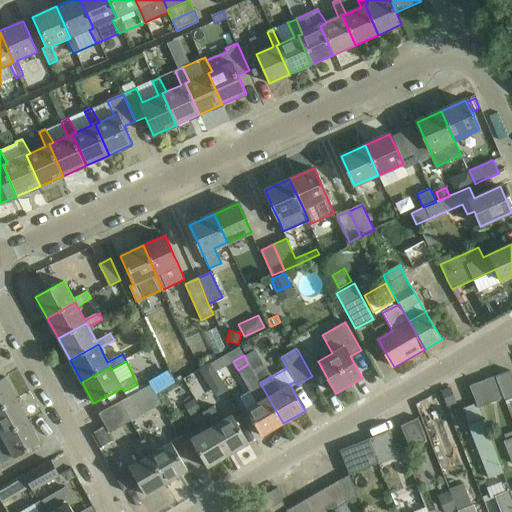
[(211,363),(201,369),(205,376),(210,378),(217,374),(211,363)]
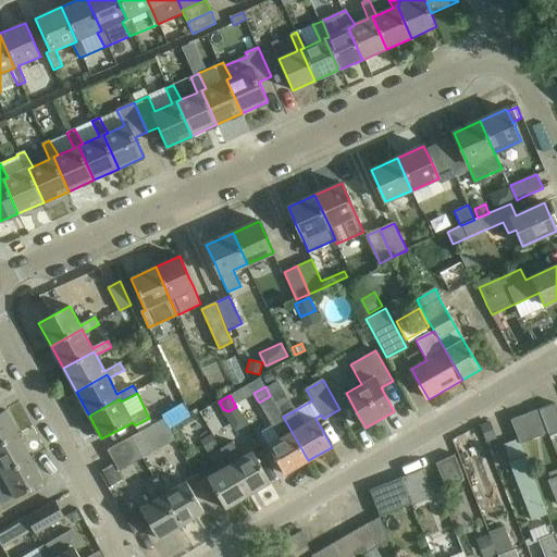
[(285,474),(308,460),(283,417),(276,406),(273,401),(270,396),(259,403),(280,438),(268,446),(285,474)]
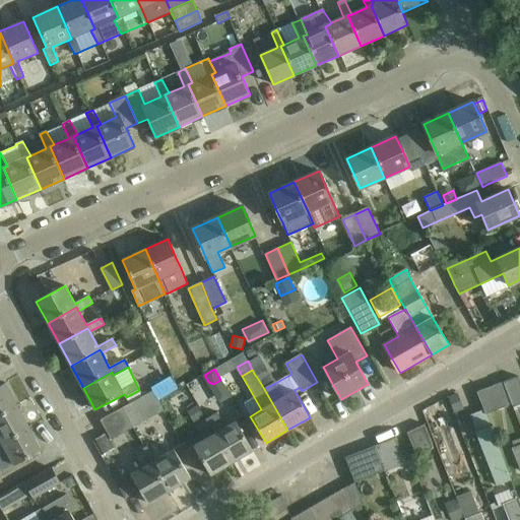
[(269,373),(258,379),(264,389),(275,383),(269,373)]
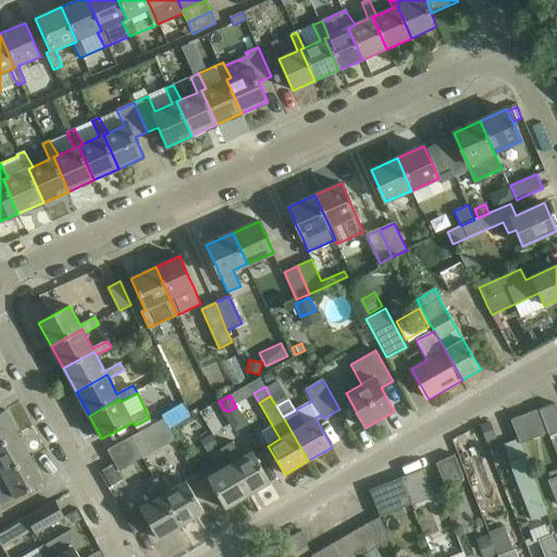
[(509,416),(516,436),(545,426),(547,434),(556,431),(556,410),(554,400),(509,416)]
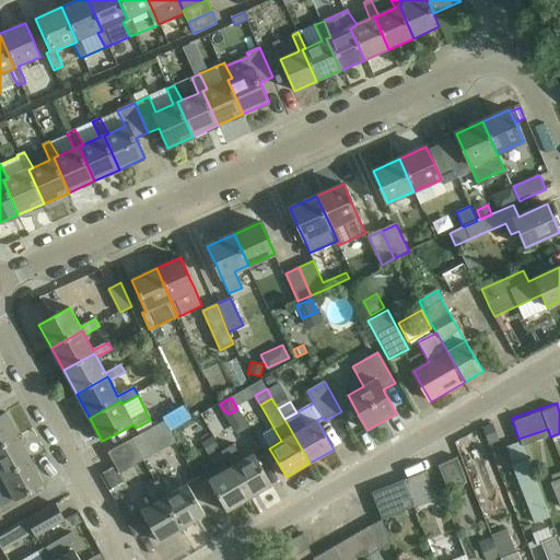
[(184,406),(163,418),(164,421),(170,432),(190,420),(184,406)]
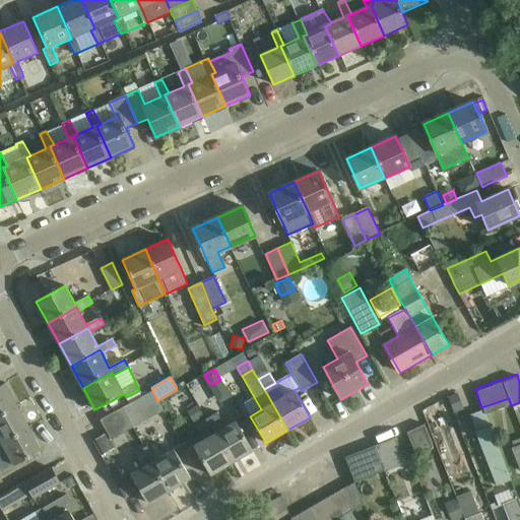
[(0,414),(17,405),(5,383),(0,385),(0,414)]
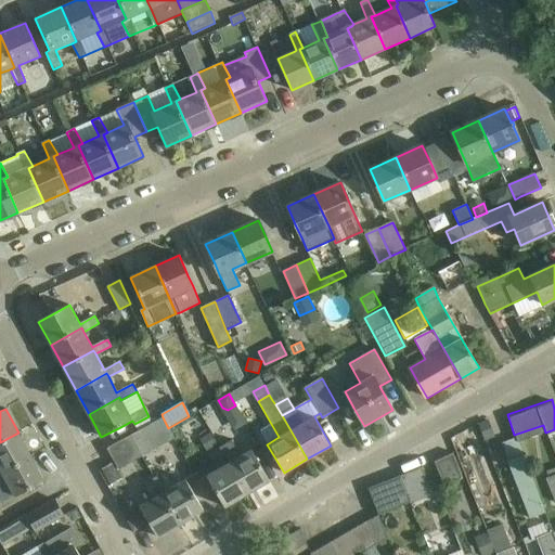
[(163,417),(140,430),(132,435),(143,455),(152,451),(175,438),(168,428),(163,417)]
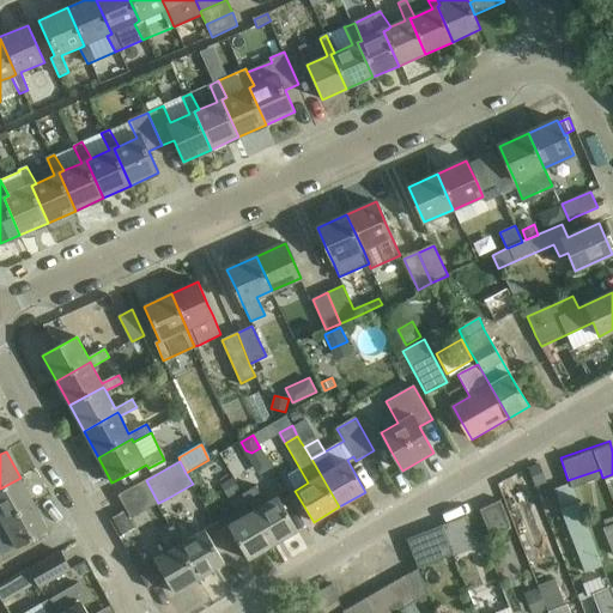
[(35,504),(20,478),(0,489),(0,515),(2,521),(35,504)]
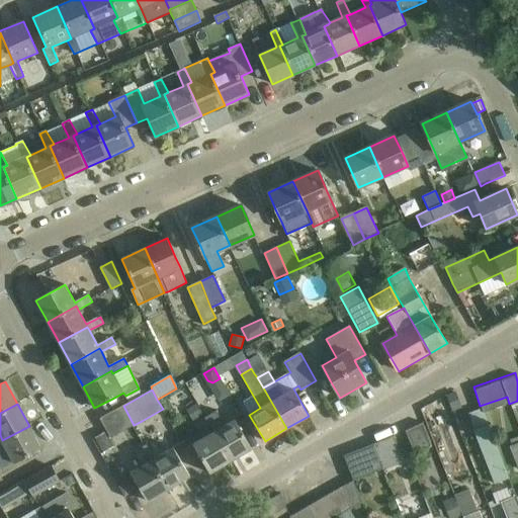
[(196,405),(187,410),(193,420),(202,415),(196,405)]
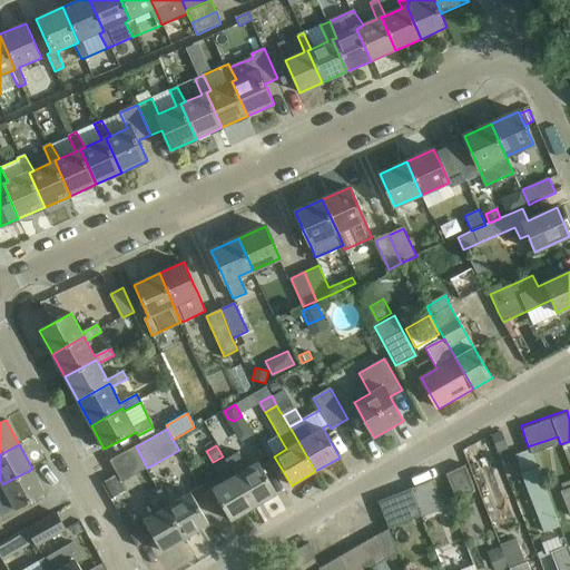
[(147,468),(136,446),(110,460),(123,482),(147,468)]
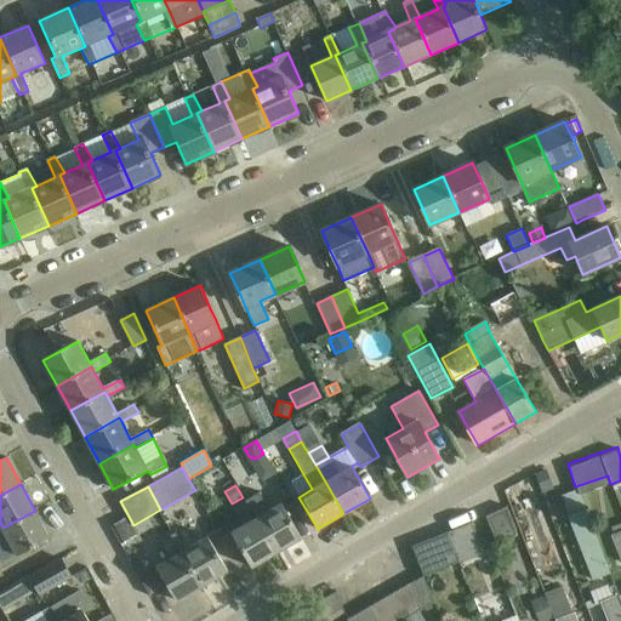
[(587,582),(605,576),(579,486),(560,493),(587,582)]
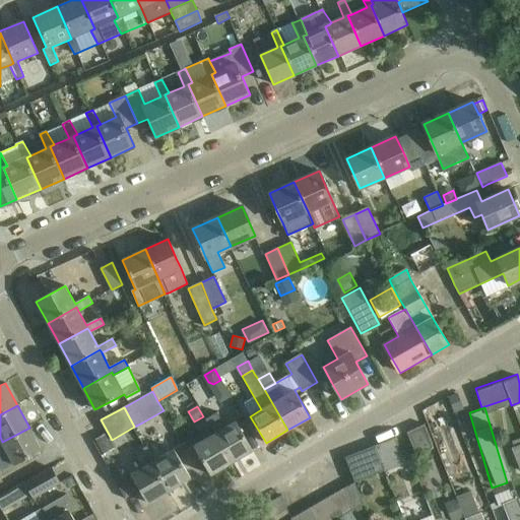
[(217,412),(206,418),(232,463),(253,451),(243,433),(236,420),(225,427),(217,412)]
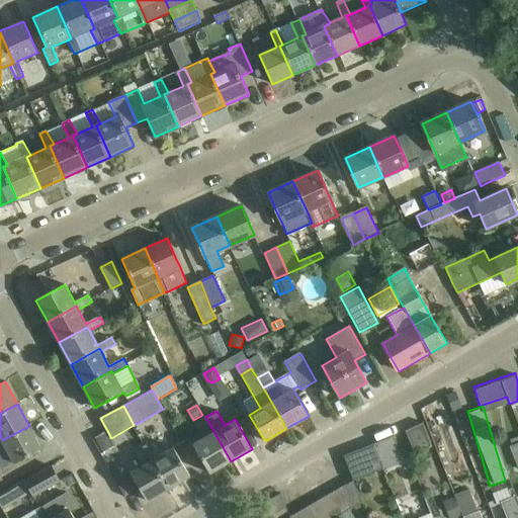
[(210,473),(231,461),(205,417),(198,421),(206,435),(192,444),(210,473)]
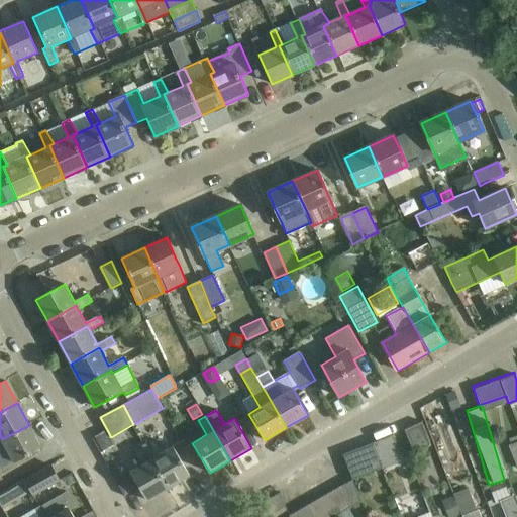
[(402,427),(409,448),(427,442),(420,421),(402,427)]
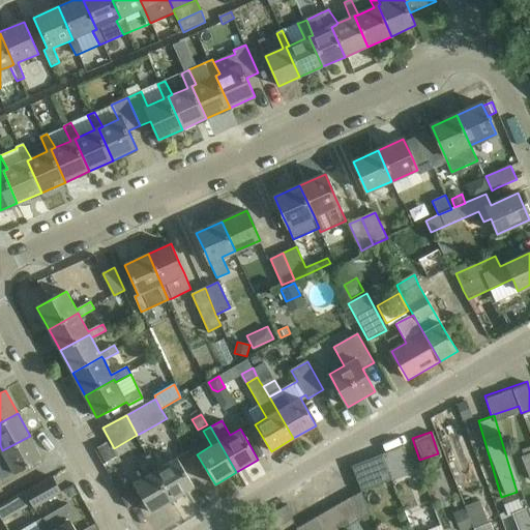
[(42,459),(30,436),(2,450),(16,474),(42,459)]
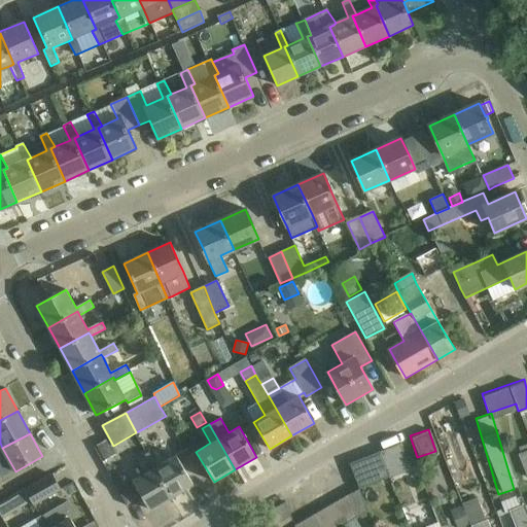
[(401,440),(349,462),(360,488),(413,465),(401,440)]
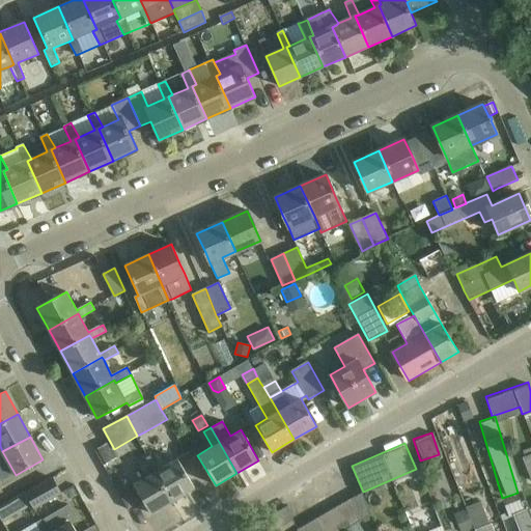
[(99,449),(107,463),(115,458),(108,445),(99,449)]
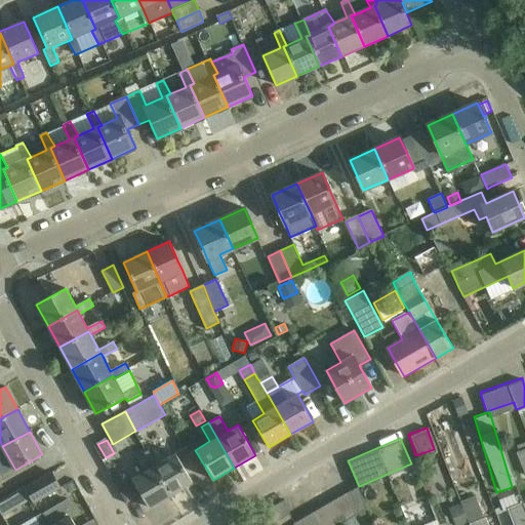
[(524,442),(514,445),(521,473),(524,471),(524,442)]
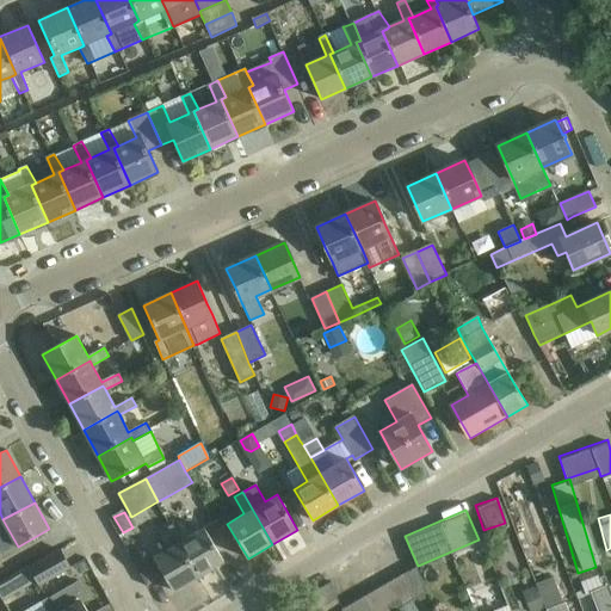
[(173,591),(199,575),(180,542),(183,541),(173,525),(158,534),(167,550),(154,557),(173,591)]
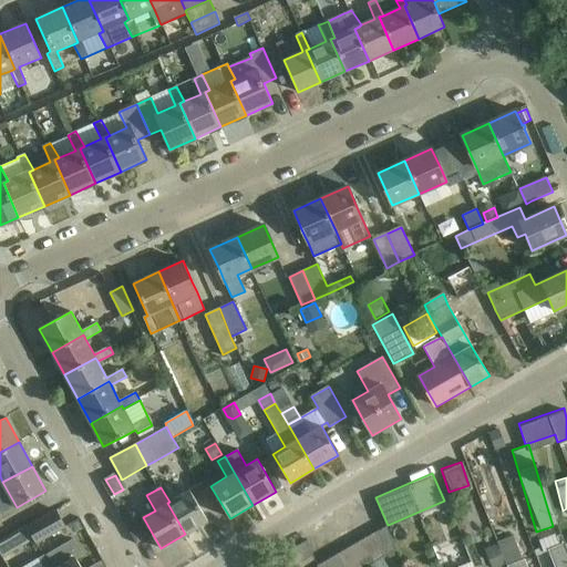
[(167,503),(185,534),(208,522),(189,490),(169,502),(167,503)]
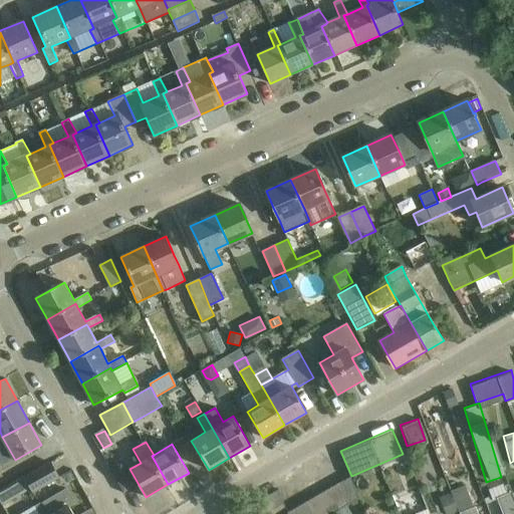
[(33,493),(42,488),(59,478),(50,463),(33,473),(25,477),(33,493)]
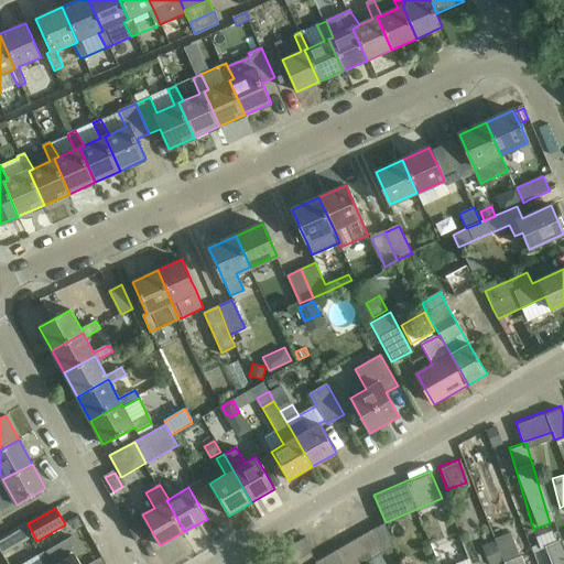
[(313,563),(387,563),(380,548),(392,543),(384,527),(311,557),(313,563)]
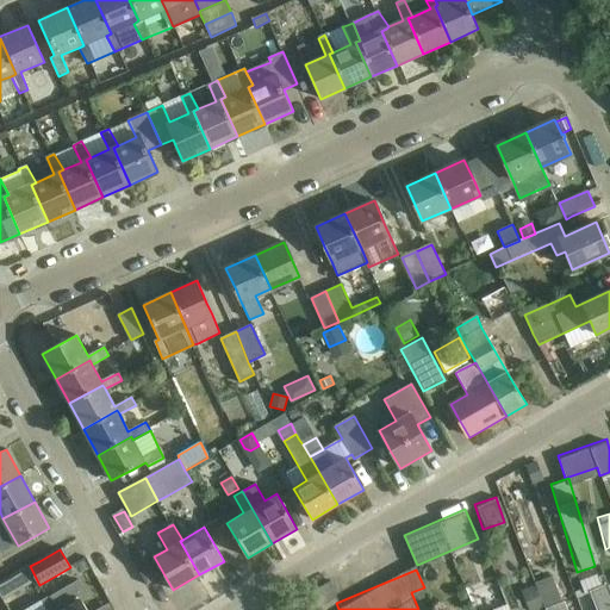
[(582,579),(592,609),(607,609),(609,609),(609,582),(603,585),(598,572),(582,579)]
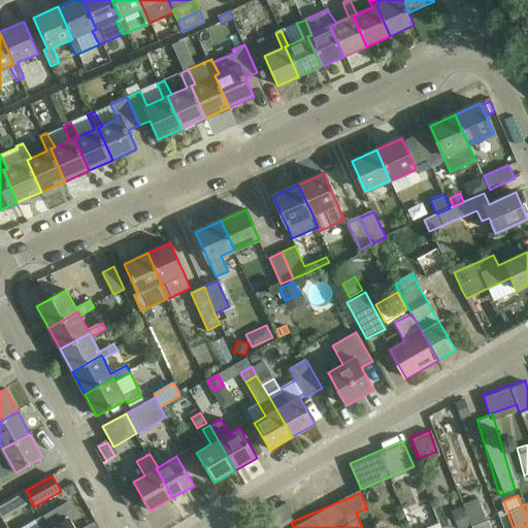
[(457,527),(462,527),(464,527),(463,527),(490,527),(476,497),(449,509),(457,527)]
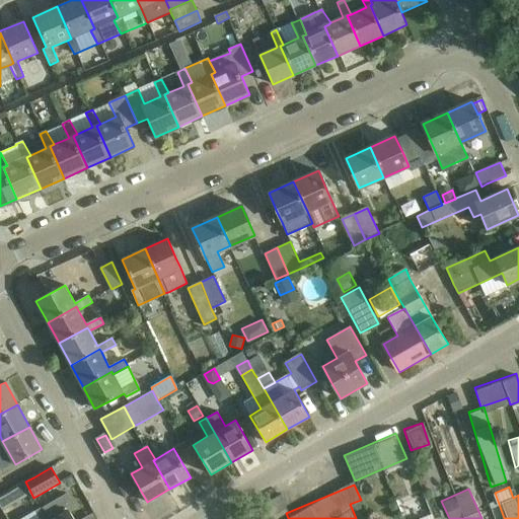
[(6,493),(0,496),(0,502),(4,509),(12,504),(6,493)]
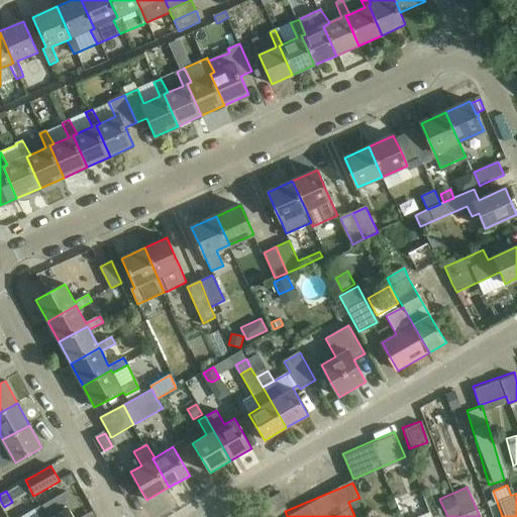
[(52,516),(74,516),(69,508),(73,506),(64,492),(57,497),(64,510),(53,516),(52,516)]
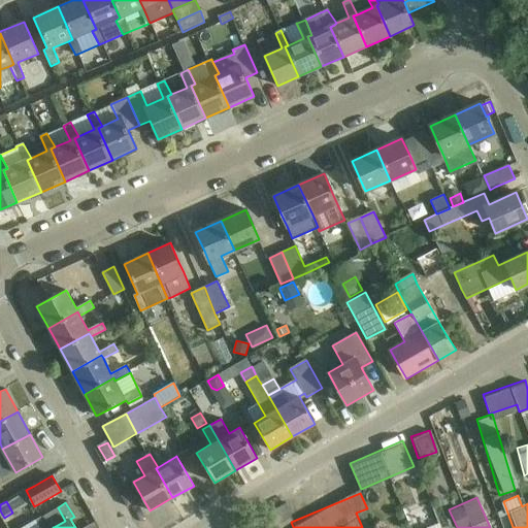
[(53,527),(54,527),(43,516),(36,519),(41,527),(53,527)]
